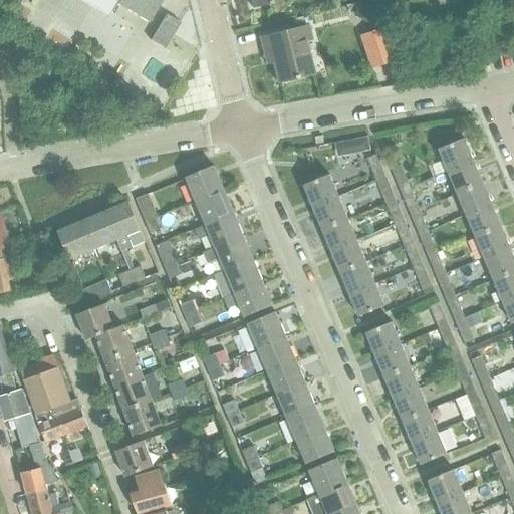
[(10,0),(19,5),(22,0),(91,0),(112,12),(116,4),(149,24),(163,0),(10,0)]
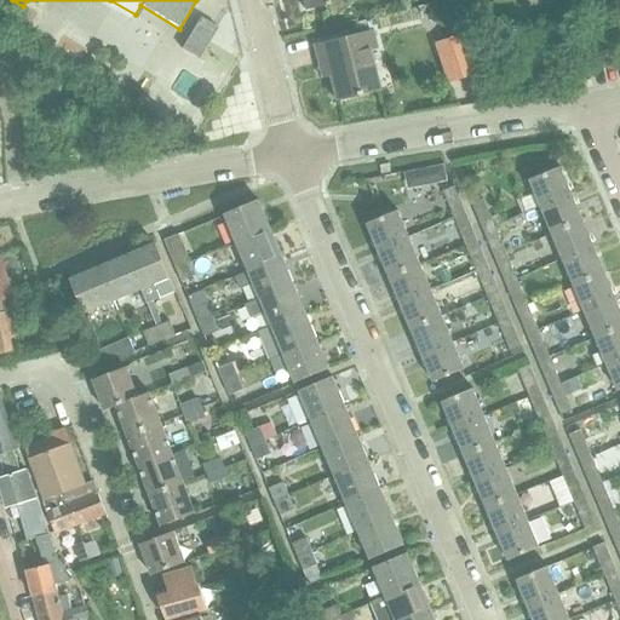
[(302,0),(305,11),(345,0),(344,0),(302,0)]
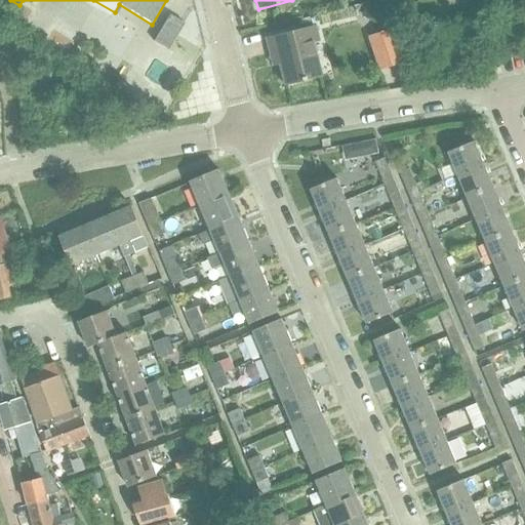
[(153,41),(168,50),(184,24),(169,14),(153,41)]
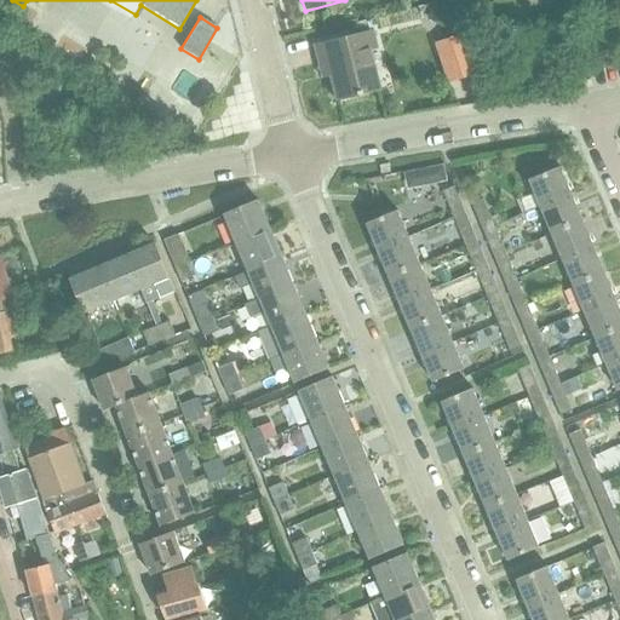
[(329,76),(336,101),(378,90),(368,51),(375,49),(371,32),(314,46),(319,63),(329,59),(333,75),(329,76)]
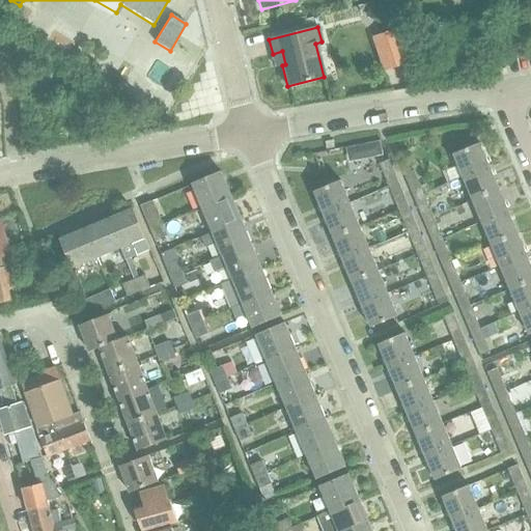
[(350,144),(354,159),(387,149),(383,136),(350,144)]
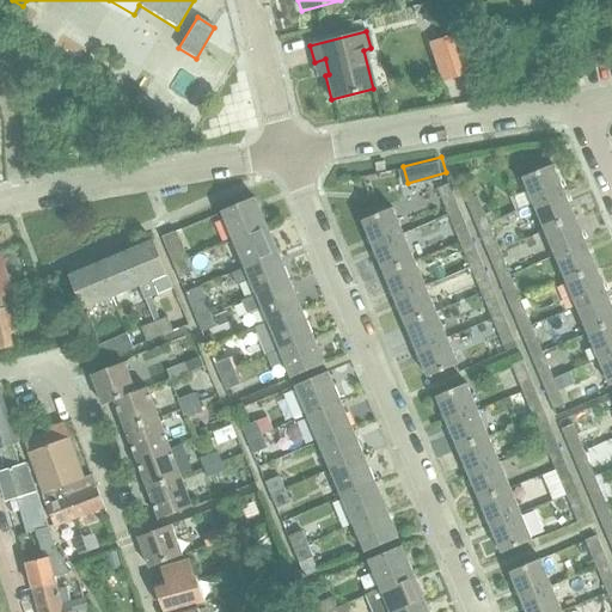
[(522,179),(533,206),(564,193),(554,166),(522,179)]
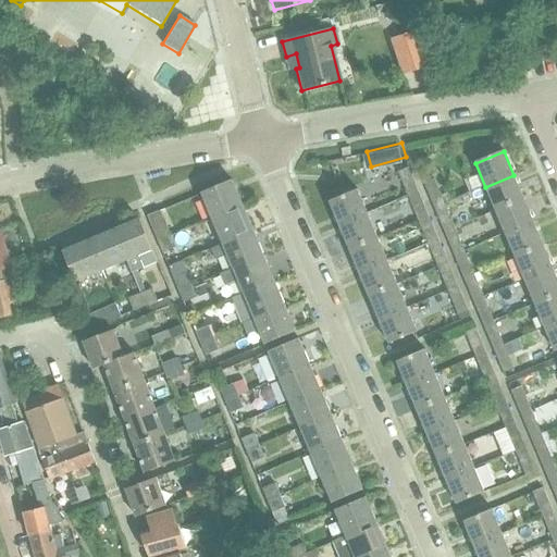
[(398,172),(408,197),(418,193),(408,169),(398,172)]
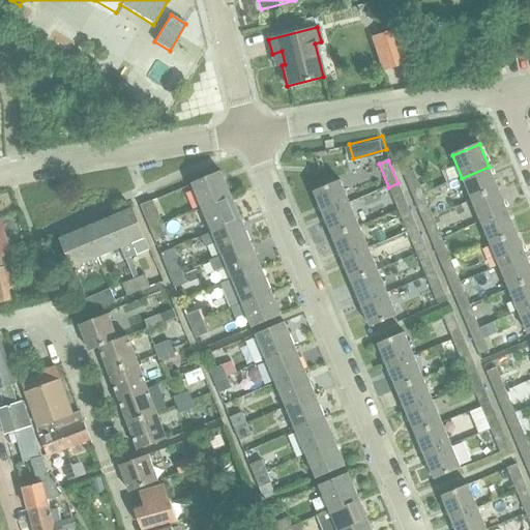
[(462,178),(471,201),(498,189),(489,167),(462,178)]
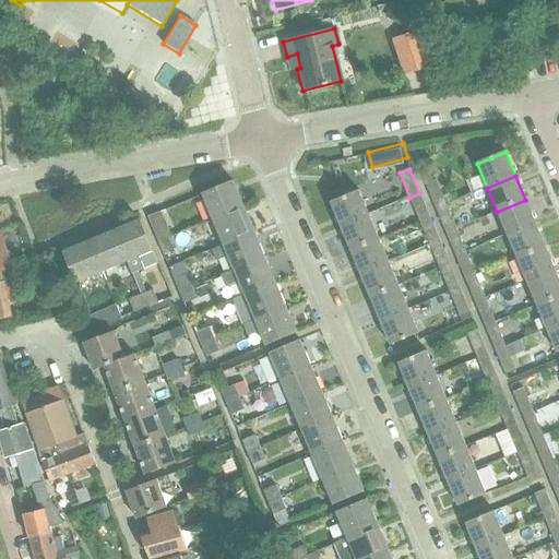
[(213,218),(245,205),(234,180),(202,194),(213,218)]
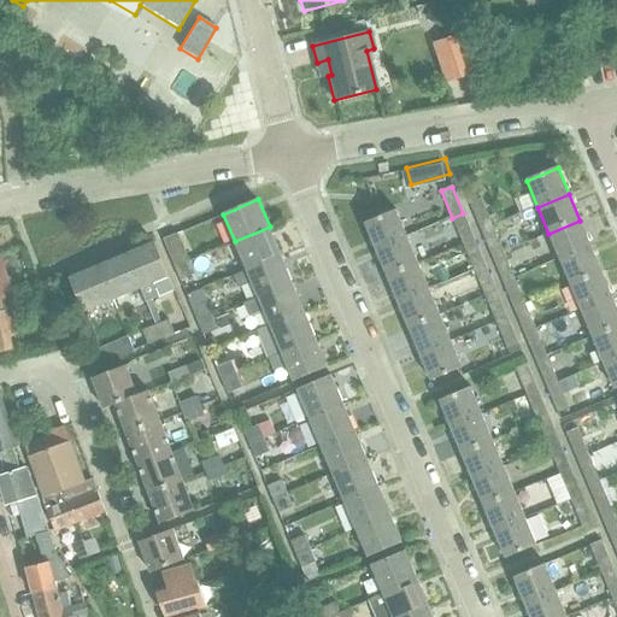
[(470,204),(481,231),(492,228),(481,200),(470,204)]
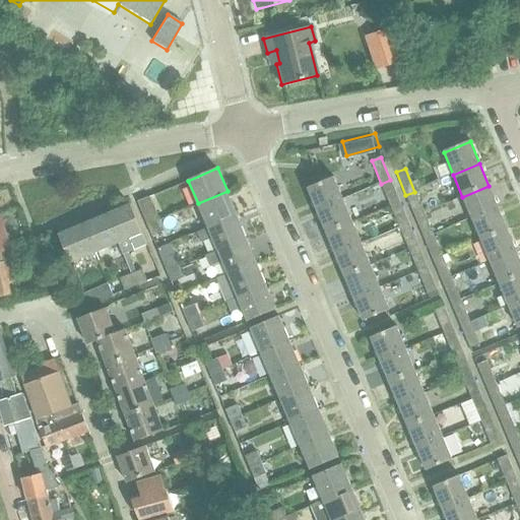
[(308,188),(317,211),(342,200),(333,177),(308,188)]
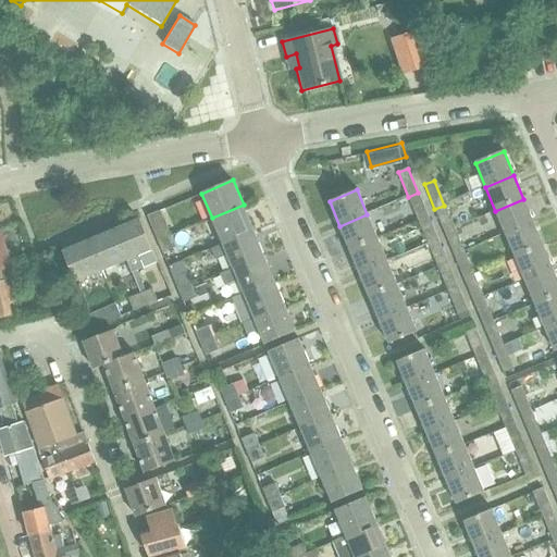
[(408,197),(418,220),(428,215),(418,193),(408,197)]
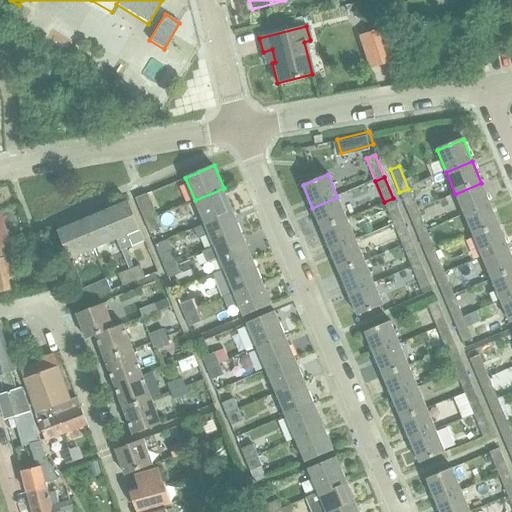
[(455,194),(464,216),(490,205),(481,183),(455,194)]
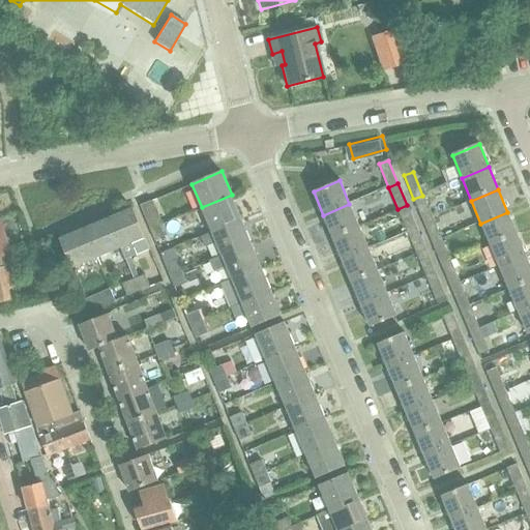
[(202,207),(212,232),(242,219),(232,195),(202,207)]
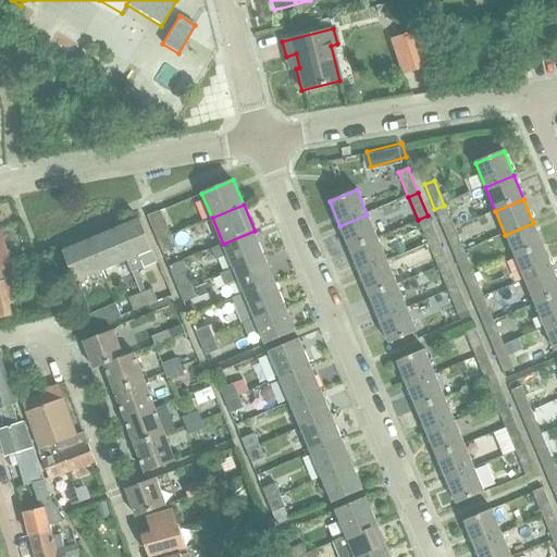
[(434,209),(444,233),(454,229),(444,206),(434,209)]
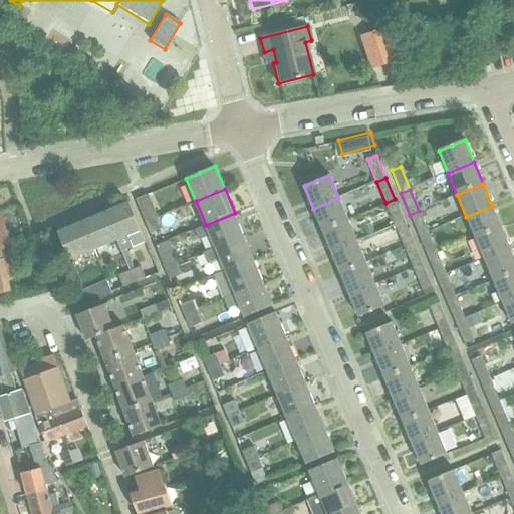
[(146,221),(157,217),(148,194),(136,199),(146,221)]
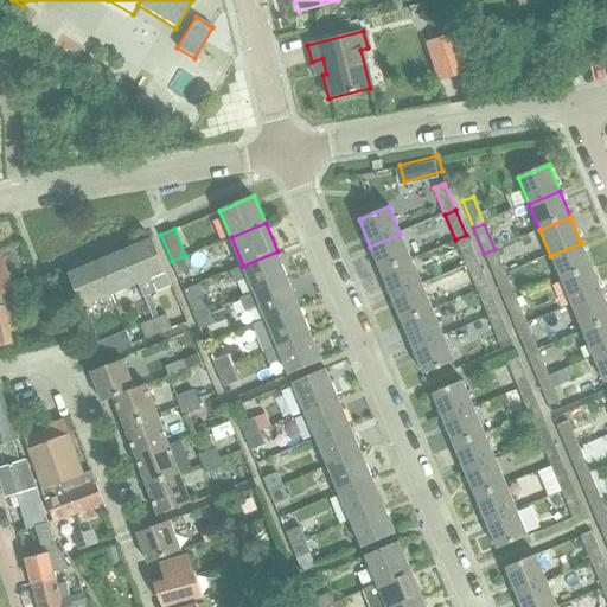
[(370,247),(381,272),(410,259),(400,234),(370,247)]
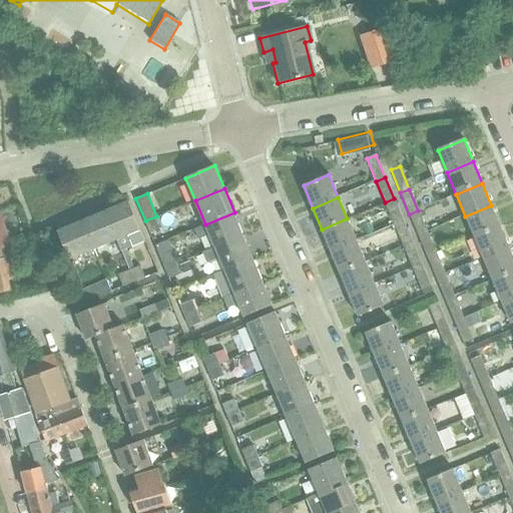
[(385,202),(395,224),(404,220),(394,198),(385,202)]
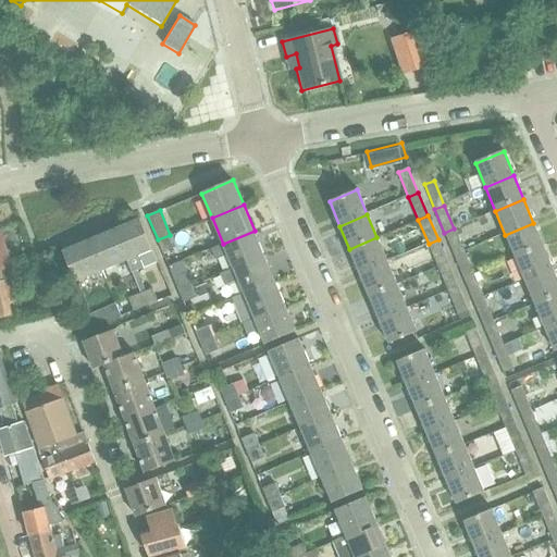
[(138,220),(114,230),(126,261),(132,273),(157,262),(151,250),(138,220)]
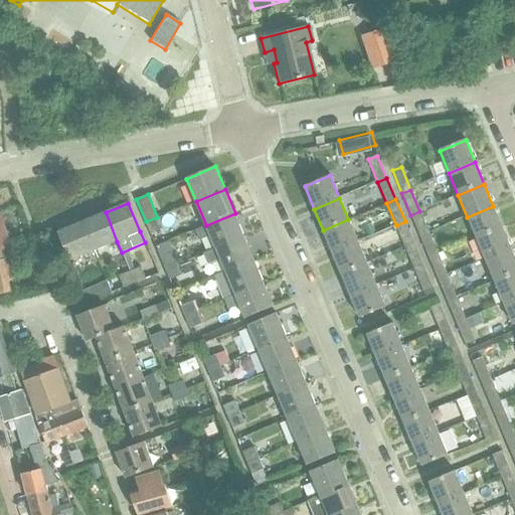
[(467,217),(476,238),(502,227),(493,206),(467,217)]
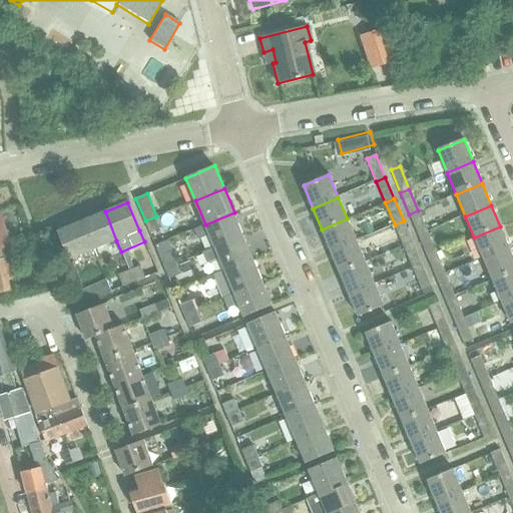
[(409,214),(418,235),(428,231),(418,210),(409,214)]
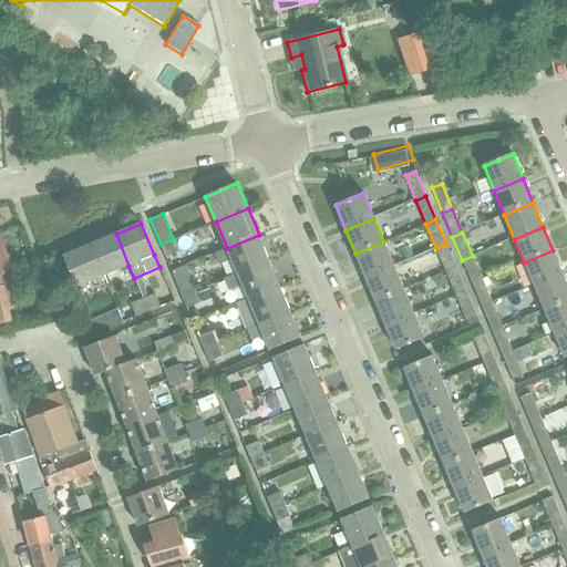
[(103,276),(129,266),(116,234),(91,245),(103,276)]
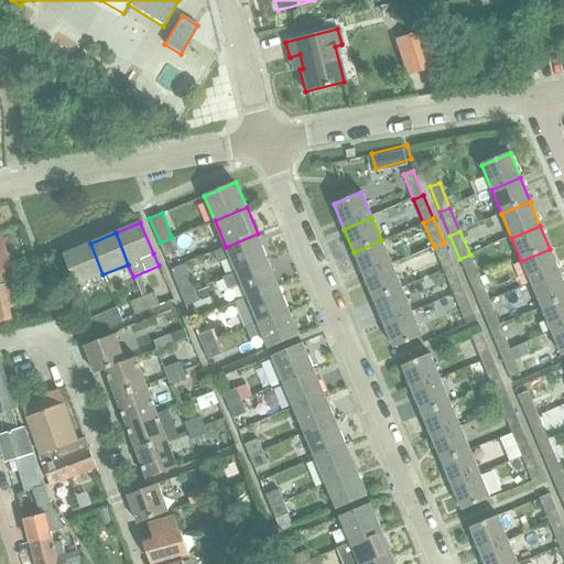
[(236,271),(268,258),(258,234),(226,247),(214,251),(218,262),(230,258),(236,271)]
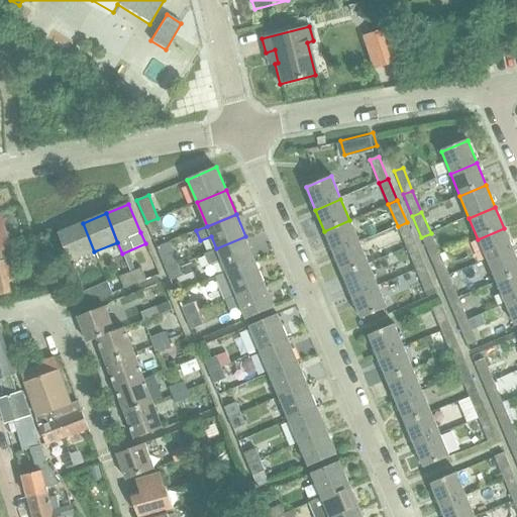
[(158,218),(146,222),(151,234),(164,230),(158,218)]
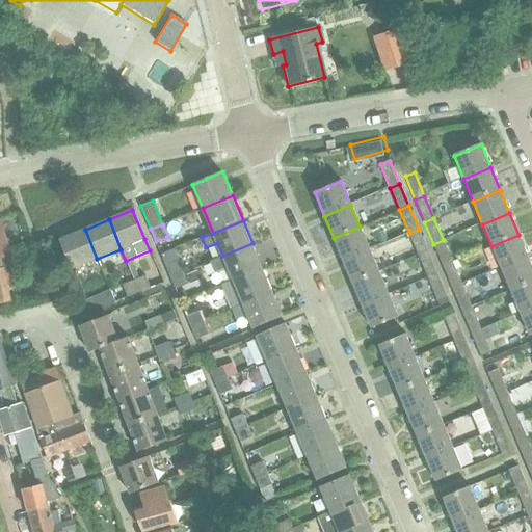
[(334,238),(343,261),(370,249),(360,227),(334,238)]
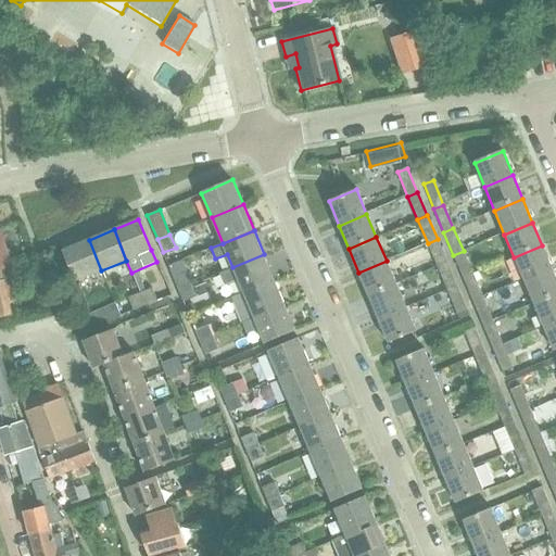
[(428,243),(438,266),(447,263),(438,239),(428,243)]
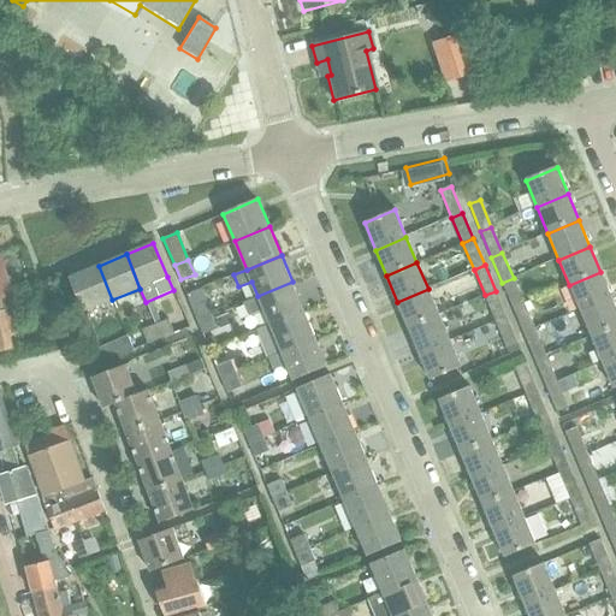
[(84,312),(112,300),(99,266),(70,278),(84,312)]
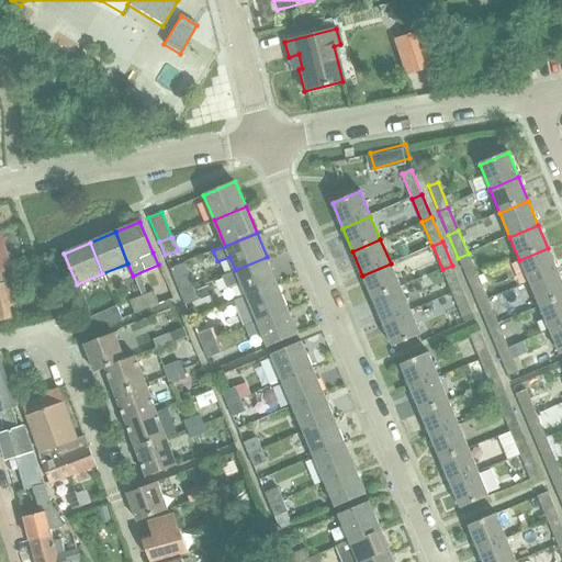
[(519,260),(530,284),(558,272),(548,248),(519,260)]
